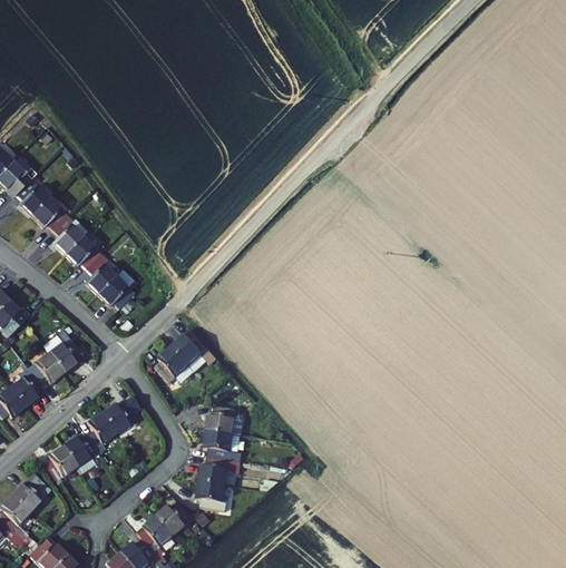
[(0,176),(16,162),(0,145),(0,176)]
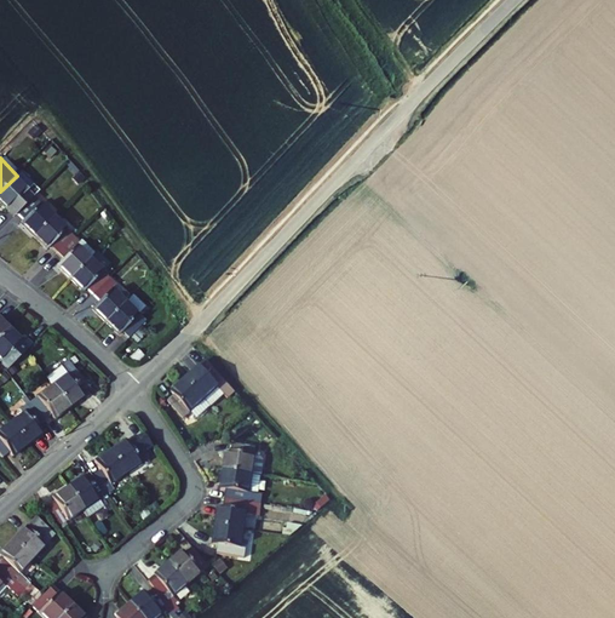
[(42,190),(23,170),(17,176),(0,192),(0,199),(10,209),(13,206),(19,212),(36,196),(42,190)]
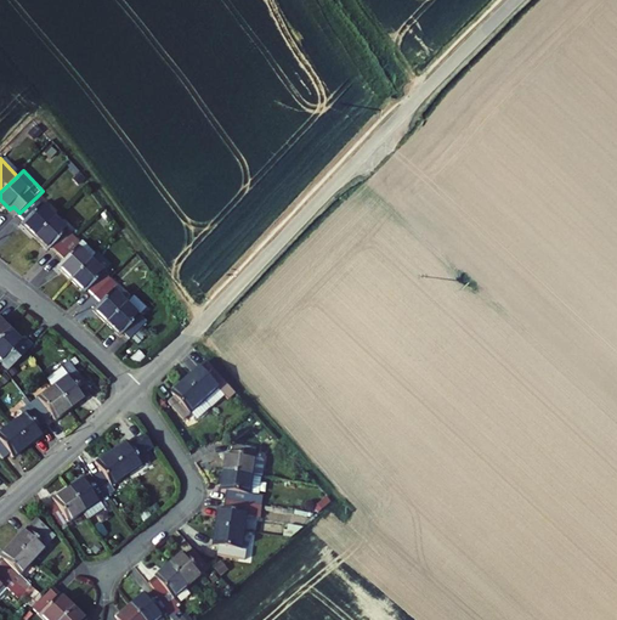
[(56,217),(37,197),(20,213),(24,218),(22,221),(35,236),(56,217)]
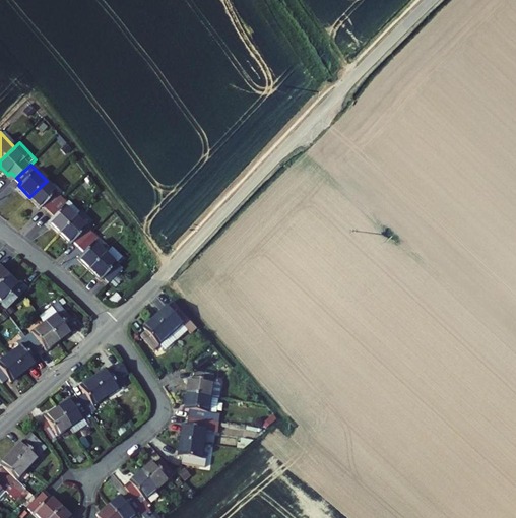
[(62,197),(47,181),(29,197),(40,208),(44,204),(49,210),(62,197)]
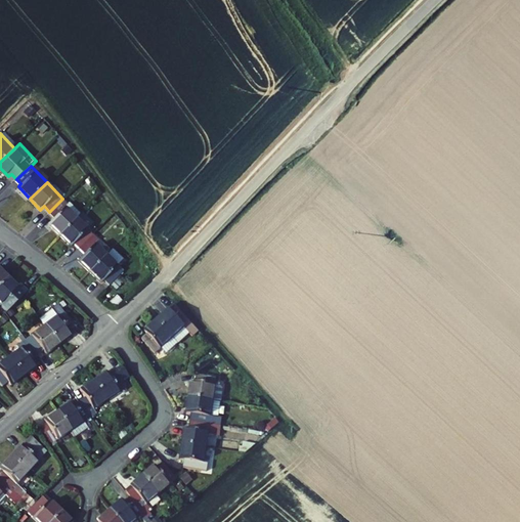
[(68,205),(62,199),(49,212),(53,217),(47,223),(58,235),(77,218),(66,207),(68,205)]
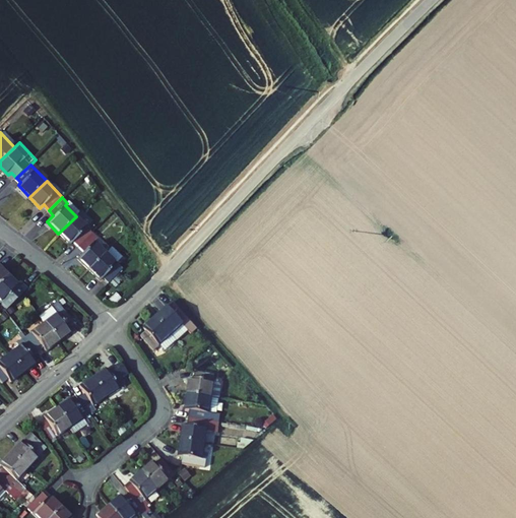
[(67,203),(65,205),(76,216),(81,211),(70,199),(67,203)]
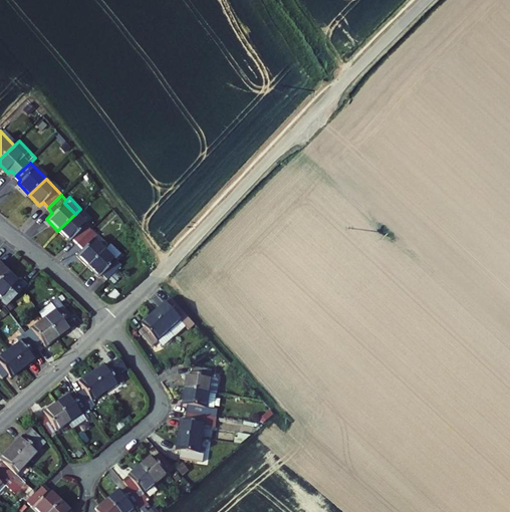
[(91,231),(75,214),(57,231),(68,242),(71,239),(77,244),(91,231)]
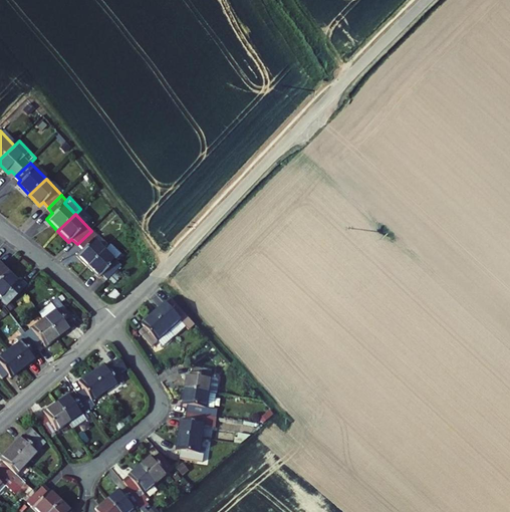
[(96,236),(91,231),(77,244),(81,249),(75,255),(86,267),(103,251),(92,240),(96,236)]
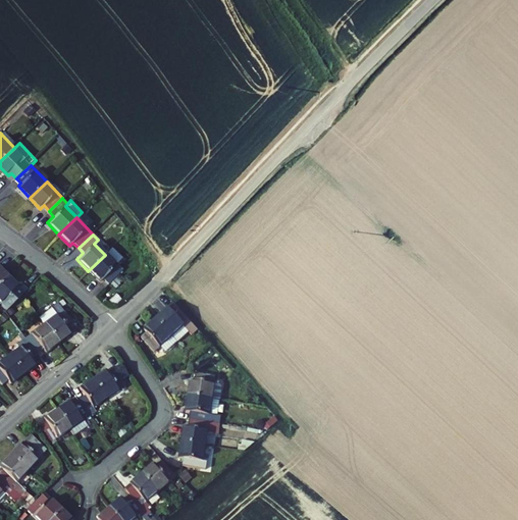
[(111,249),(105,255),(88,271),(98,282),(101,279),(105,284),(120,271),(116,266),(122,260),(111,249)]
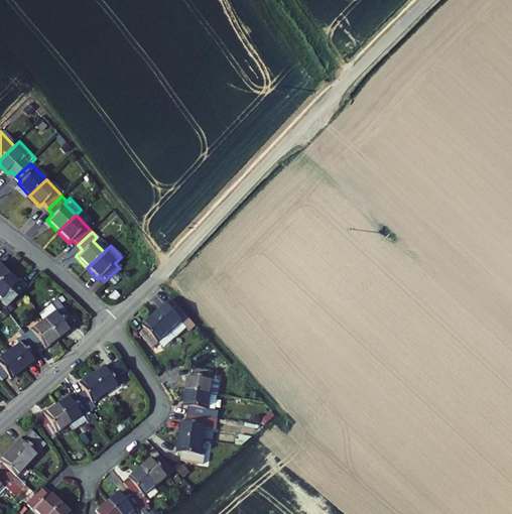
[(17,282),(7,272),(0,278),(0,296),(2,298),(7,303),(25,286),(20,280),(17,282)]
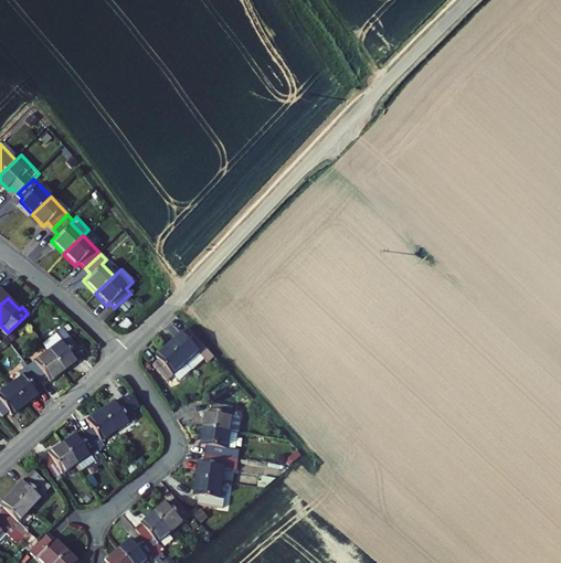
[(63,339),(50,348),(64,369),(84,354),(65,327),(59,331),(63,339)]
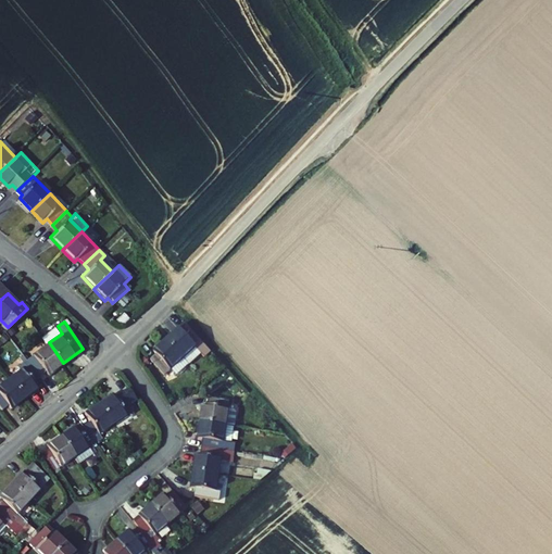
[(180,327),(167,337),(188,363),(207,348),(188,325),(183,329),(180,327)]
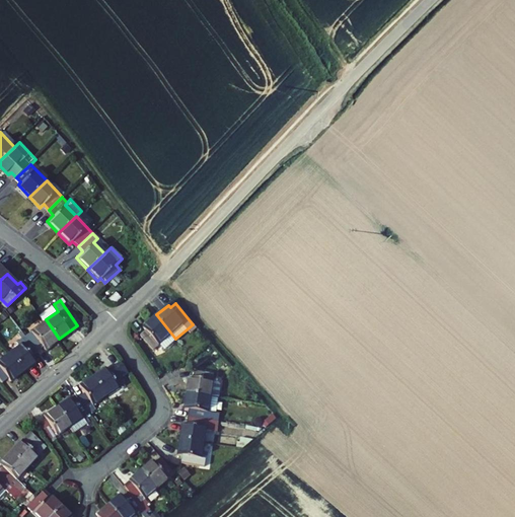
[(54,304),(42,313),(46,319),(58,311),(54,304)]
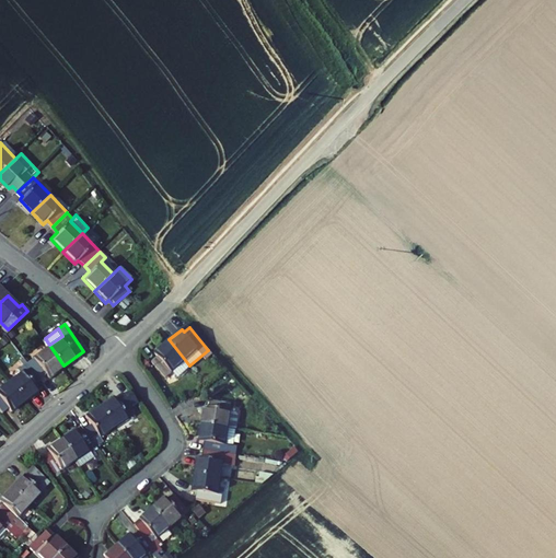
[(157,355),(145,364),(158,381),(170,371),(175,378),(189,365),(169,339),(154,351),(157,355)]
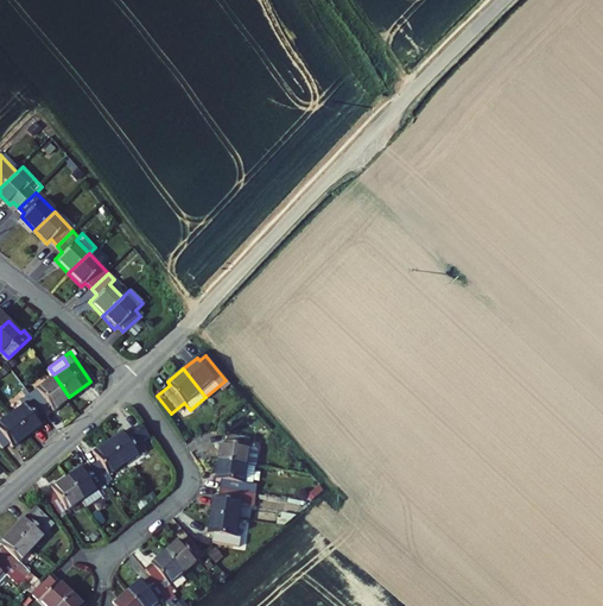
[(54,374),(31,391),(44,409),(51,404),(54,408),(69,397),(54,374)]
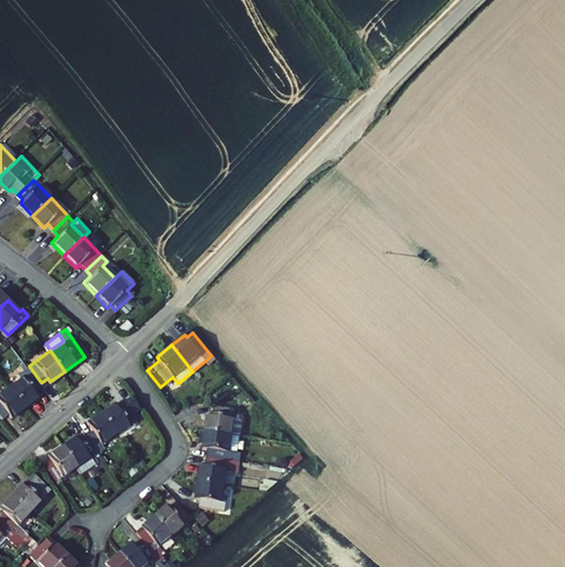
[(26,374),(11,384),(26,406),(40,396),(35,387),(41,383),(29,366),(22,370),(26,374)]
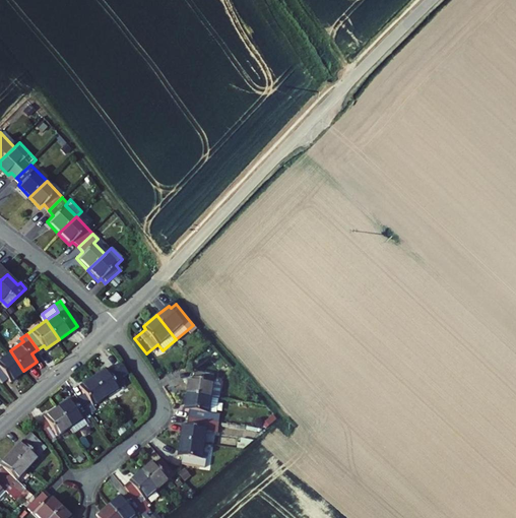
[(10,350),(0,358),(0,378),(2,381),(8,377),(10,379),(23,371),(10,350)]
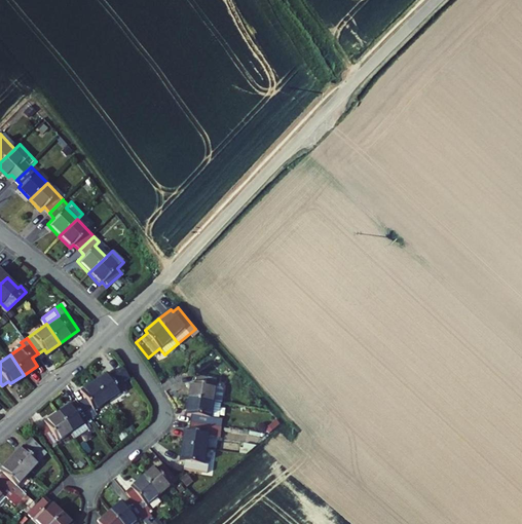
[(109,374),(95,382),(107,402),(127,389),(118,373),(111,377),(109,374)]
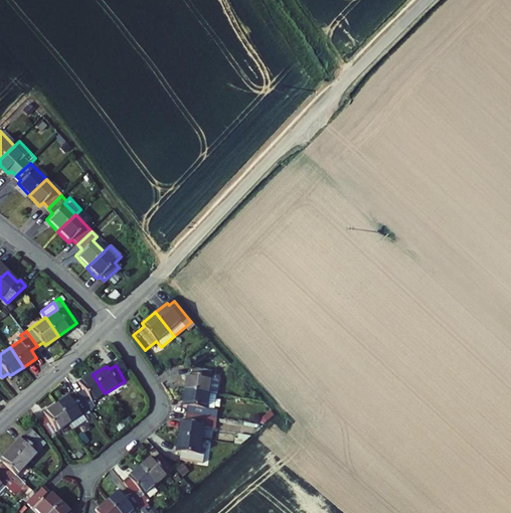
[(195,377),(192,392),(222,398),(224,385),(222,383),(217,382),(219,375),(200,370),(198,378),(195,377)]
